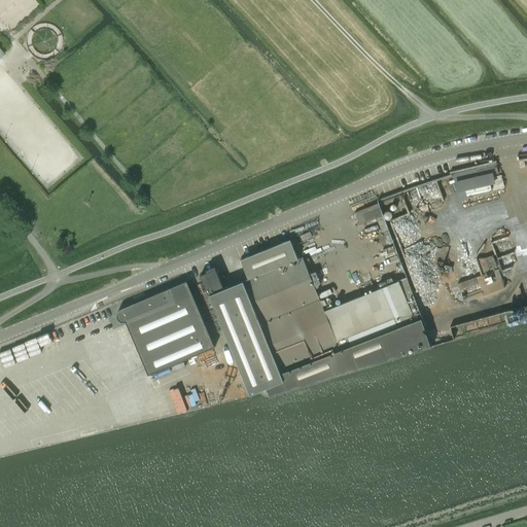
[(498,174),(496,164),(452,174),(458,190),(497,180),(496,174),(498,174)]
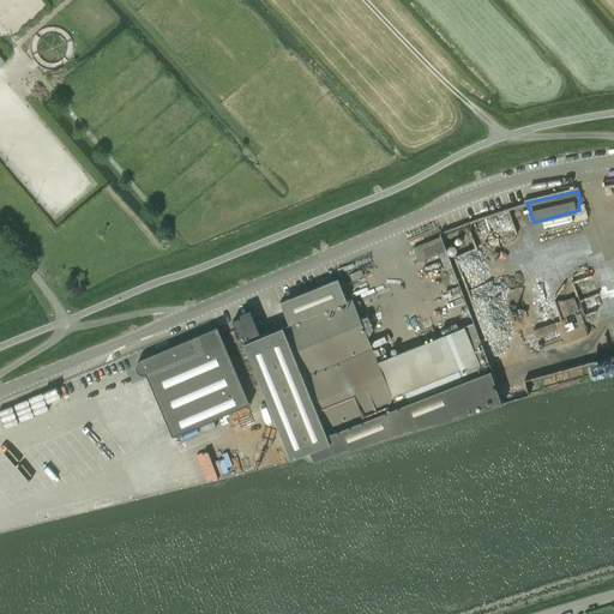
[(419,263),(446,252),(441,238),(413,248),(419,263)]
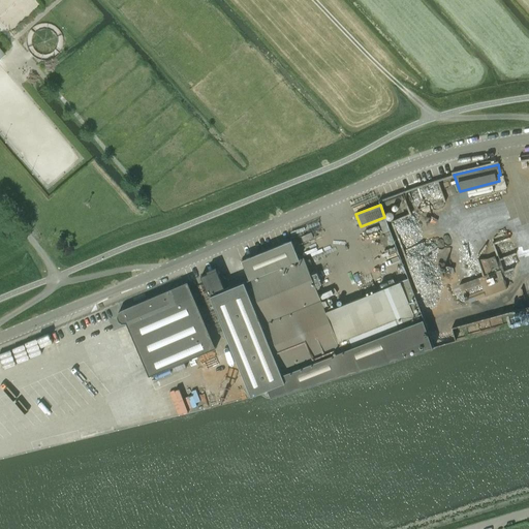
[(302,237),(304,242),(313,238),(311,232),(302,237)]
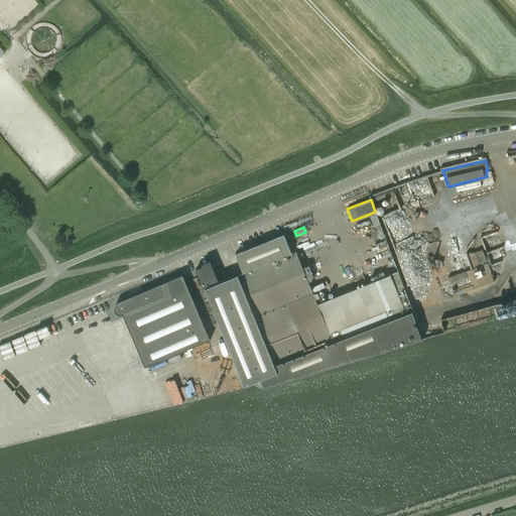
[(220,283),(206,289),(245,387),(261,380),(265,388),(422,340),(421,337),(412,312),(398,273),(390,275),(317,305),(296,252),(291,254),(284,235),(282,236),(238,254),(236,255),(243,273),(220,283)]
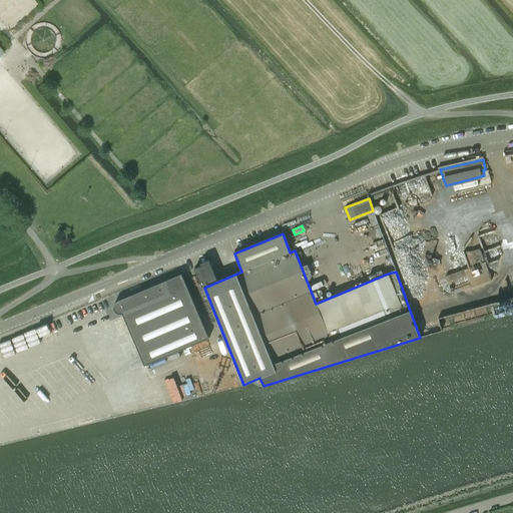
[(445,276),(452,294),(492,280),(481,248),(473,250),(477,265),(445,276)]
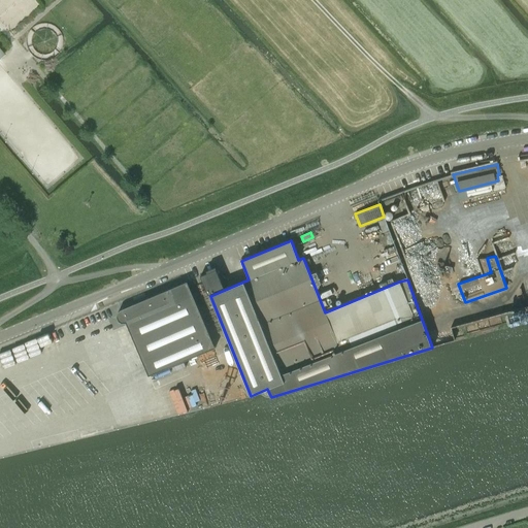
[(207,273),(200,276),(208,295),(208,296),(210,296),(225,290),(218,272),(216,267),(206,271),(207,273)]
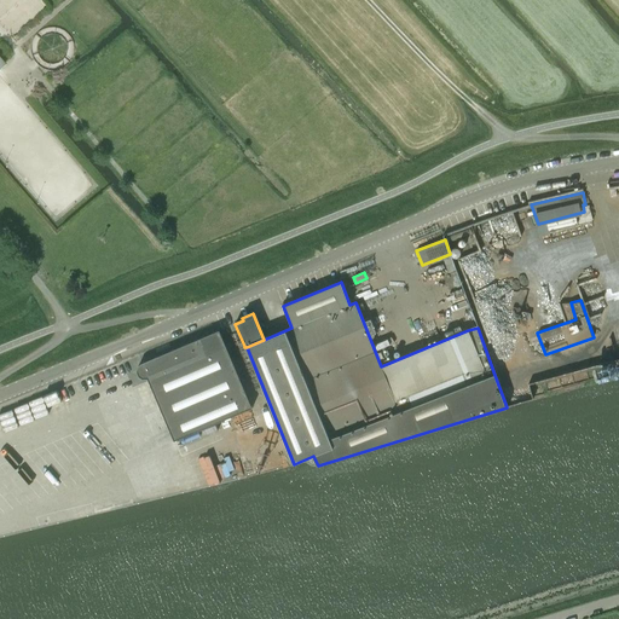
[(148,379),(174,440),(253,408),(220,331),(157,357),(158,357),(142,364),(138,366),(137,371),(139,376),(143,379),(148,379)]
